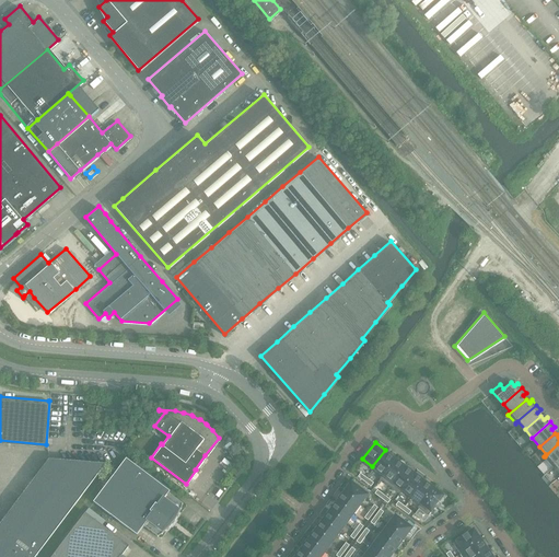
[(551,465),(558,459),(558,443),(545,456),(551,465)]
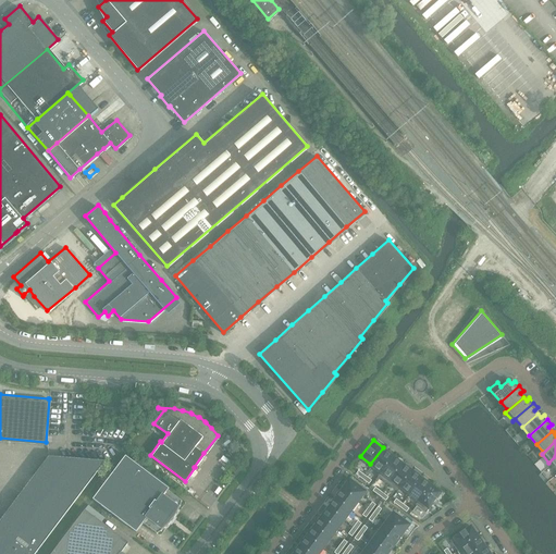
[(380,471),(393,454),(383,447),(370,464),(379,470),(380,471)]
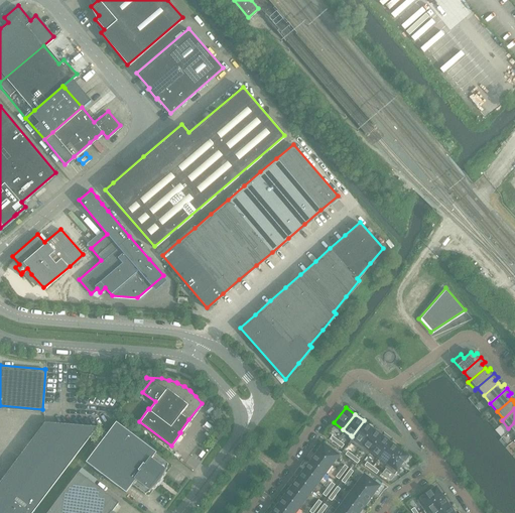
[(1,477),(0,478),(0,512),(29,512),(36,504),(46,491),(50,486),(56,477),(97,424),(44,420),(21,451),(11,464),(1,477)]
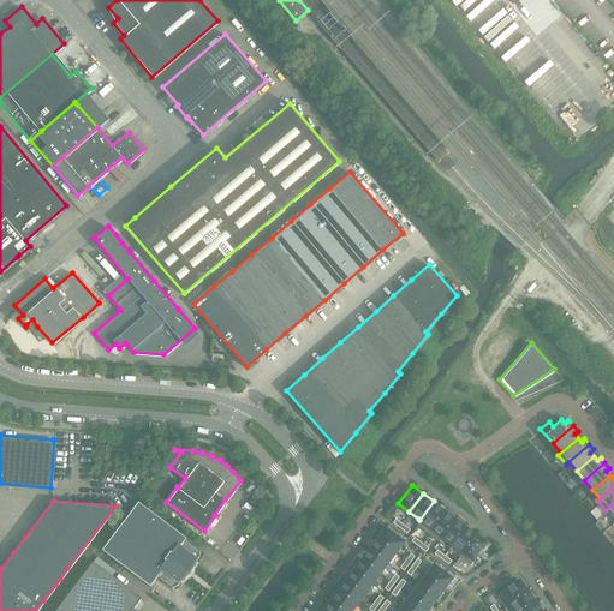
[(137,501),(101,547),(149,585),(156,575),(172,586),(173,586),(179,581),(185,576),(190,570),(194,564),(197,557),(200,550),(182,537),(183,534),(137,501)]
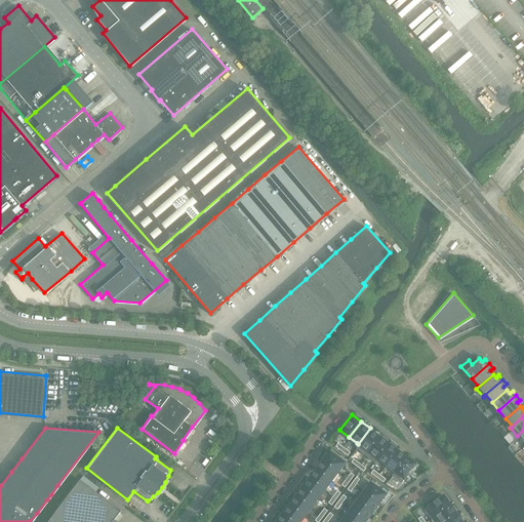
[(364,453),(378,435),(370,428),(358,444),(357,443),(355,446),(364,453)]
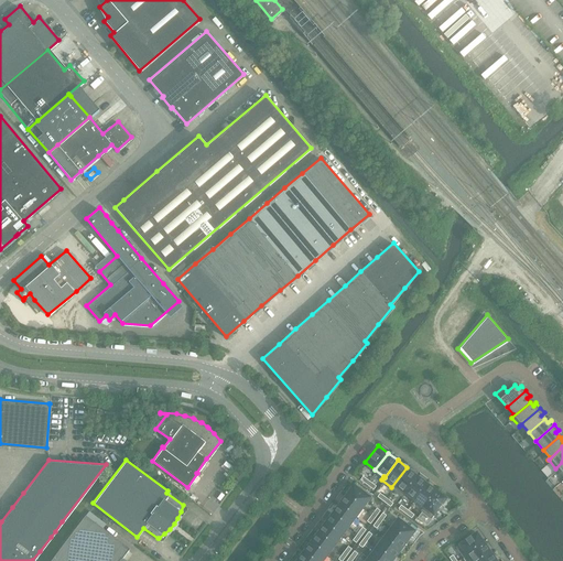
[(403,492),(417,474),(407,467),(391,487),(402,495),(404,492),(403,492)]
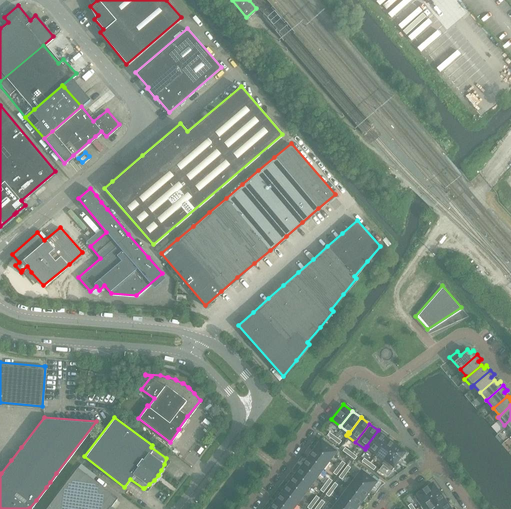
[(375,452),(386,437),(378,430),(366,446),(367,446),(375,452)]
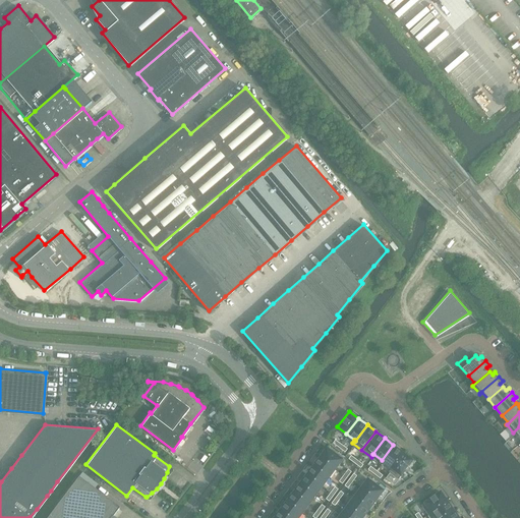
[(391,467),(402,451),(393,445),(382,460),(390,466),(391,467)]
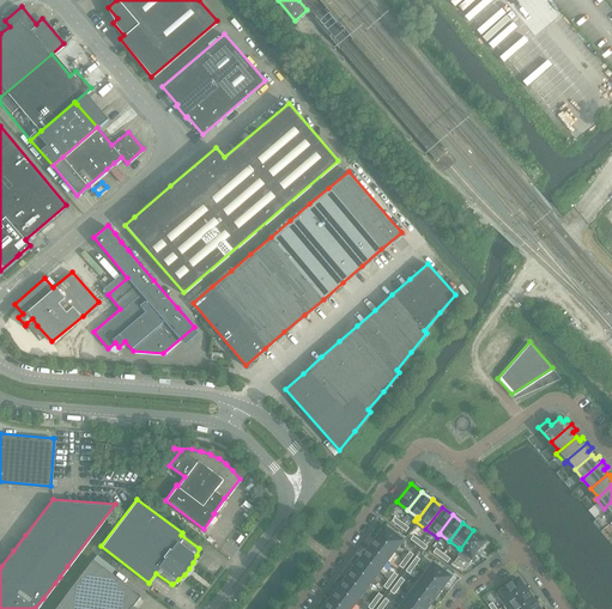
[(401,539),(383,524),(375,535),(393,549),(401,539)]
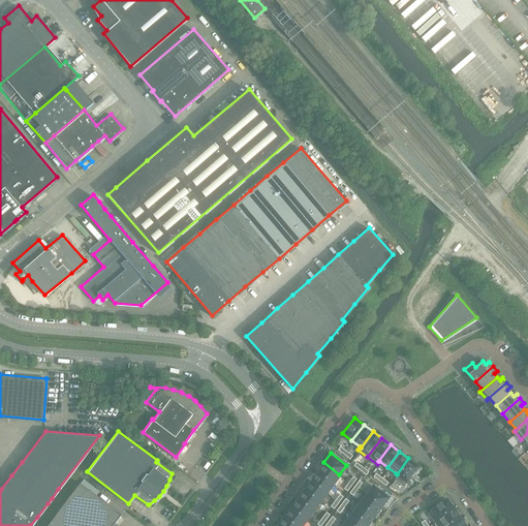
[(403,485),(417,465),(408,458),(397,474),(396,473),(394,476),(403,485)]
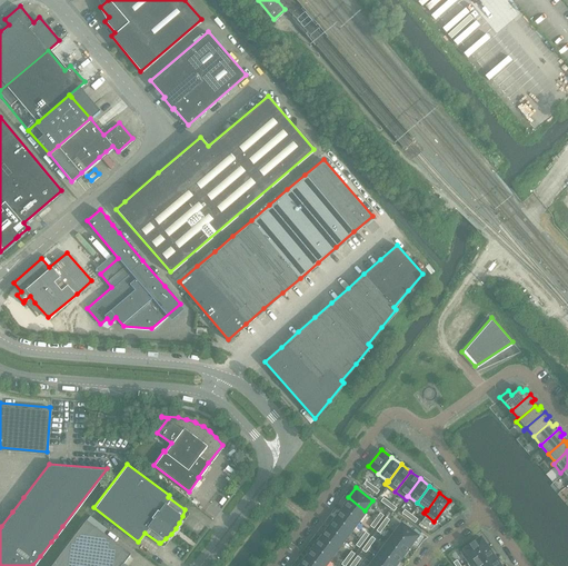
[(365,510),(348,497),(340,507),(358,519),(365,510)]
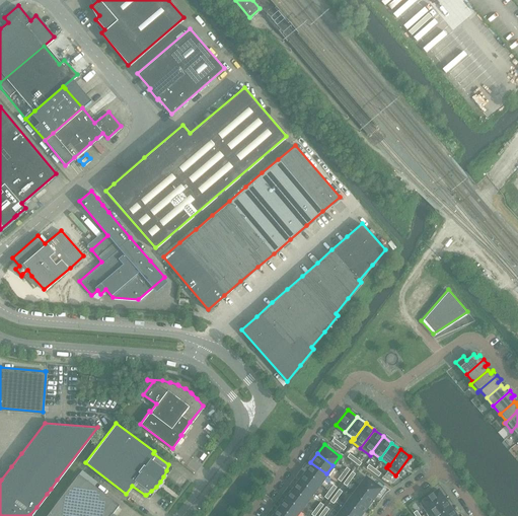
[(326,473),(310,462),(304,470),(319,483),(326,473)]
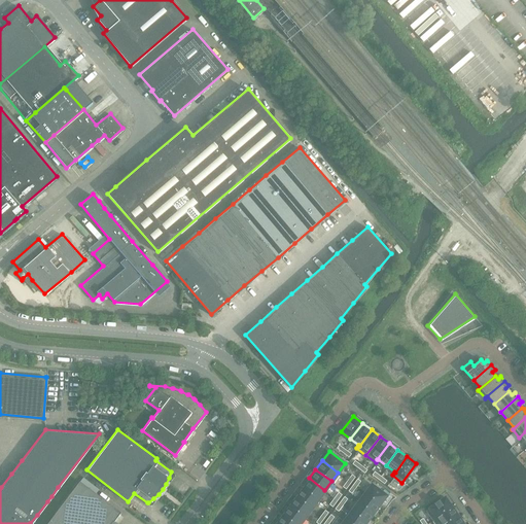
[(324,490),(309,478),(302,487),(318,499),(324,490)]
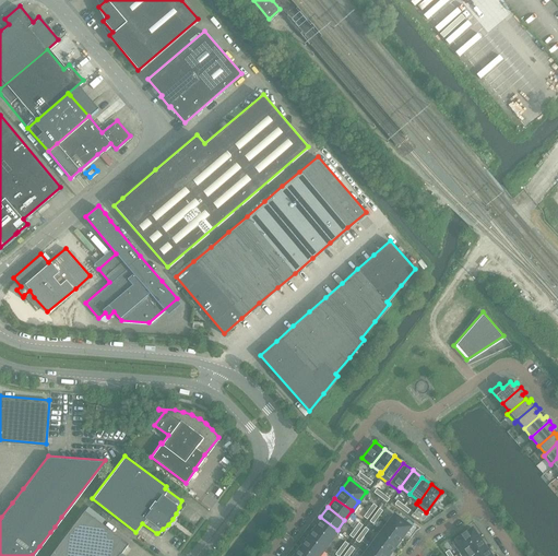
[(84,509),(48,555),(126,555),(120,552),(128,542),(84,509)]
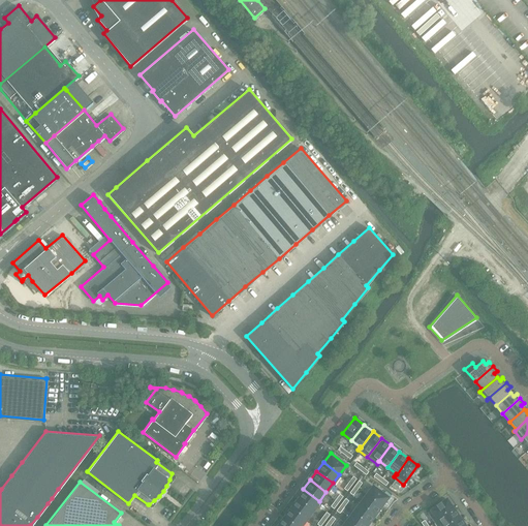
[(387,496),(372,484),(365,493),(381,505),(387,496)]
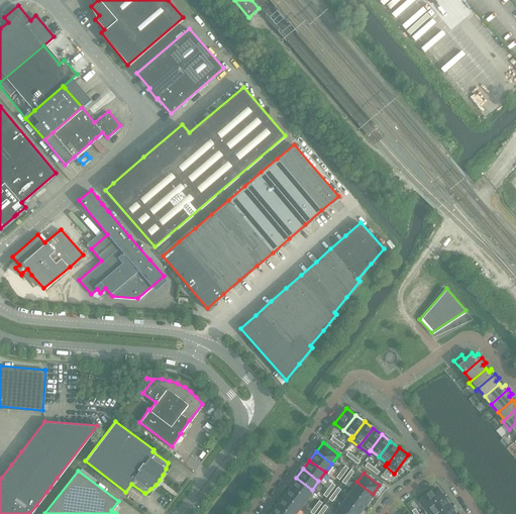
[(312,490),(296,478),(290,487),(305,498),(312,490)]
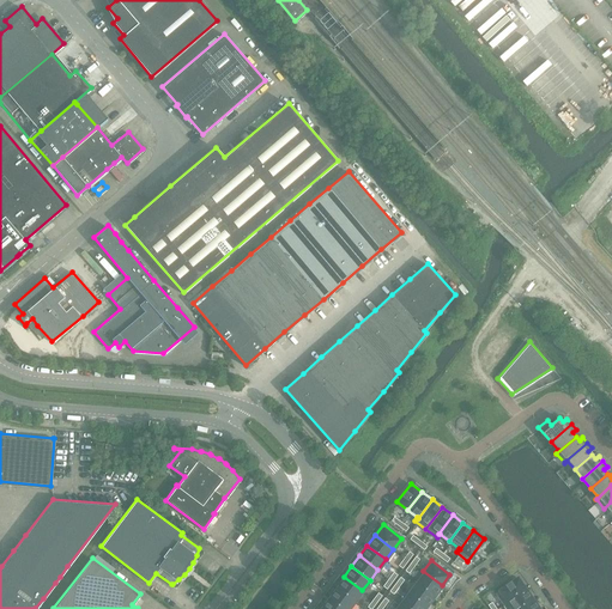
[(442,585),(423,571),(416,582),(434,595),(442,585)]
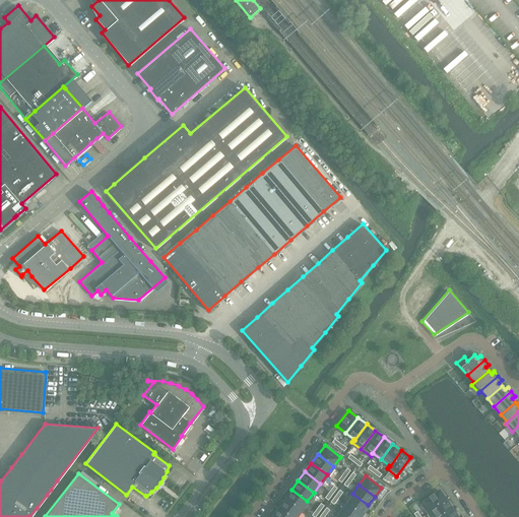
[(426,512),(445,498),(439,489),(419,502),(426,512)]
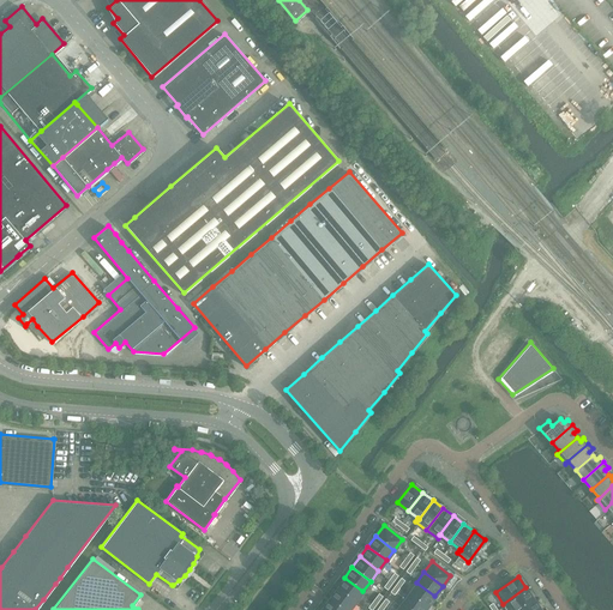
[(362,591),(344,578),(337,587),(355,602),(362,591)]
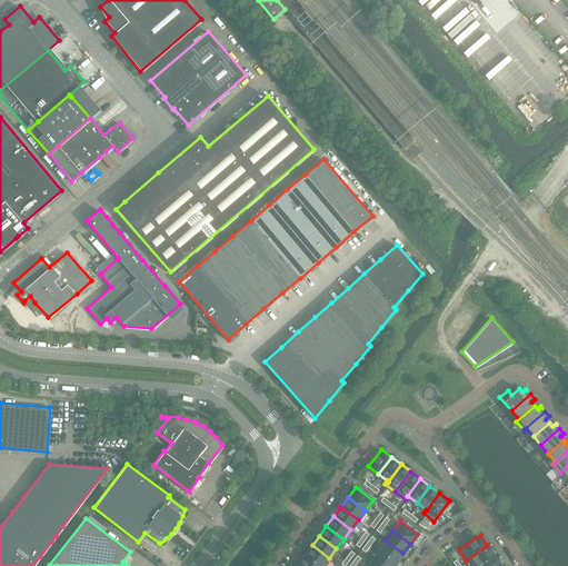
[(402,553),(386,540),(378,550),(396,563),(402,553)]
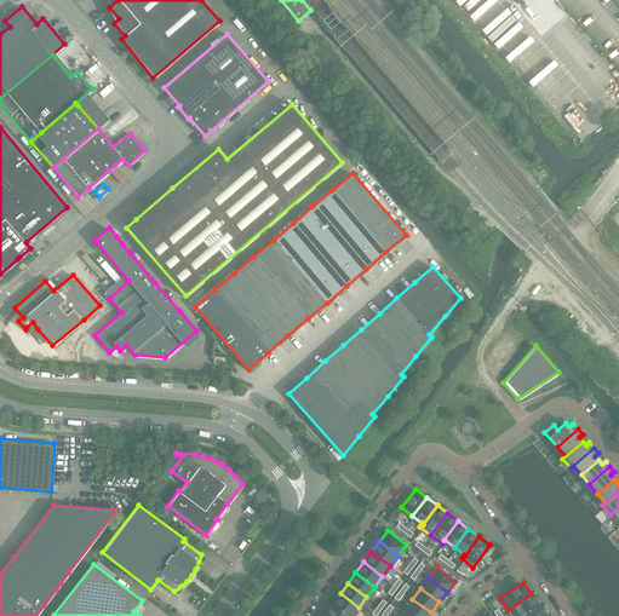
[(351,615),(359,608),(340,593),(332,604),(348,615),(351,615)]
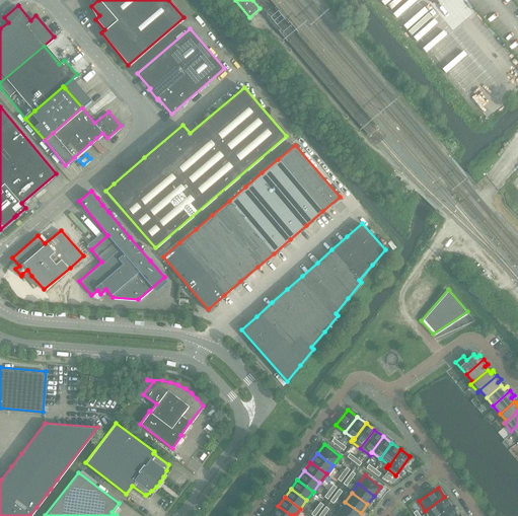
[(436,515),(450,506),(444,497),(425,511),(428,515),(436,515)]
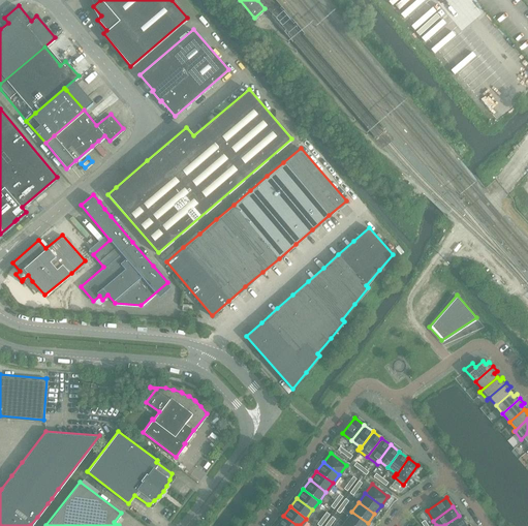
[(365,525),(368,523),(351,512),(345,520),(352,525),(365,525)]
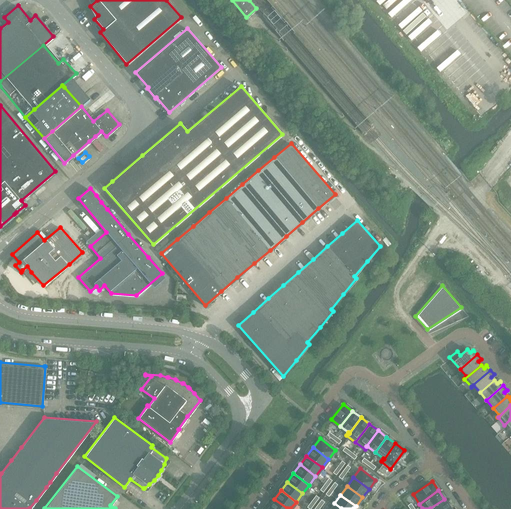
[(287,508),(274,499),(267,508),(269,508),(287,508)]
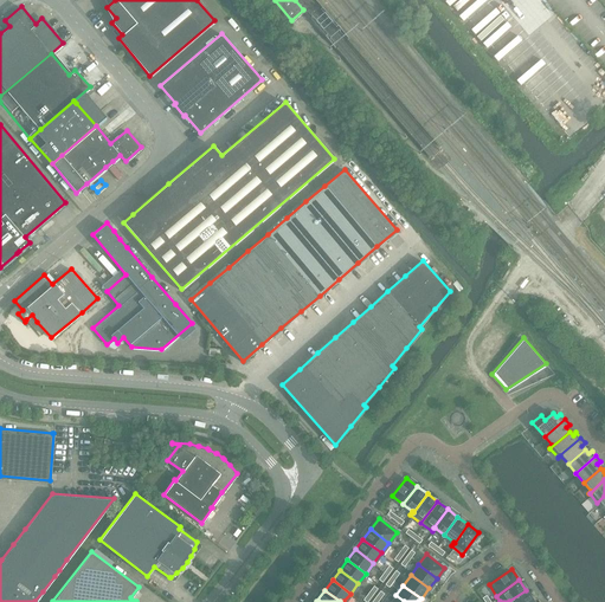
[(532,601),(534,601),(526,590),(509,601),(532,601)]
